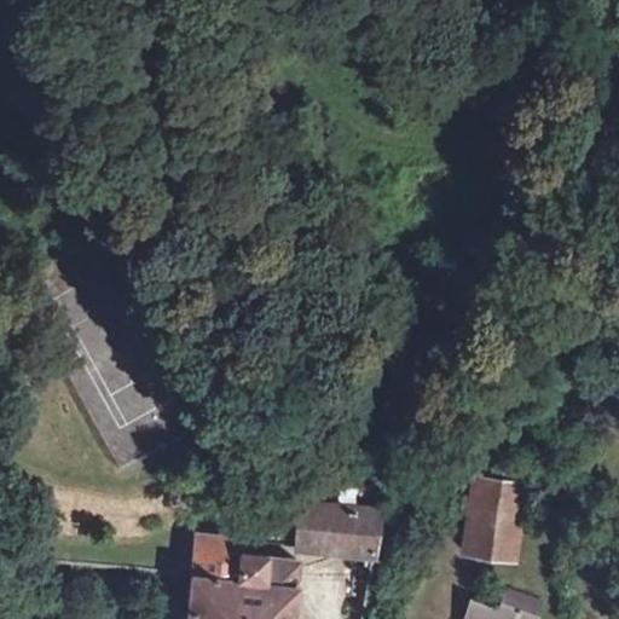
[(513,556),(524,484),(474,475),(463,549),(513,556)]
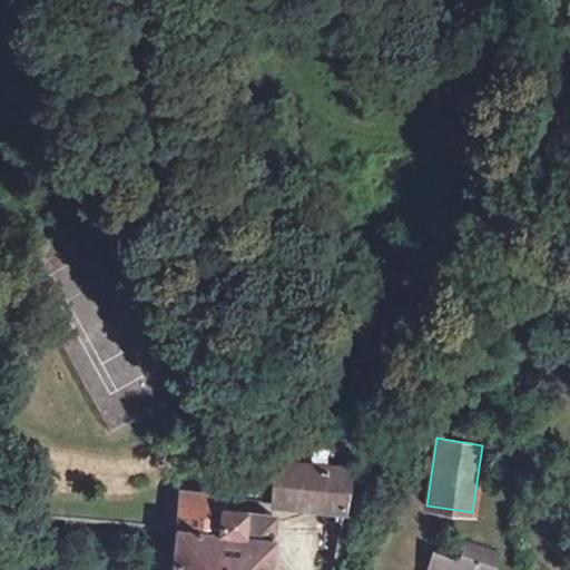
[(344,511),(352,469),(272,463),(271,503),(344,511)]
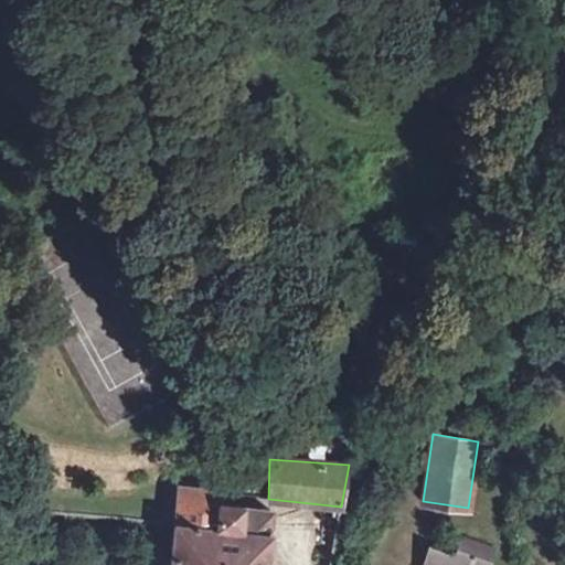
[(222,490),(179,486),(174,522),(173,522),(168,564),(265,564),(269,531),(268,531),(270,510),(240,507),(241,504),(221,503),(222,490)]
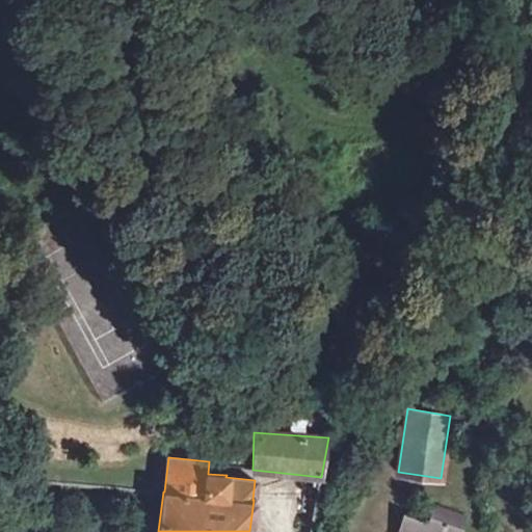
[(448,531),(458,531),(463,515),(434,508),(426,525),(448,531)]
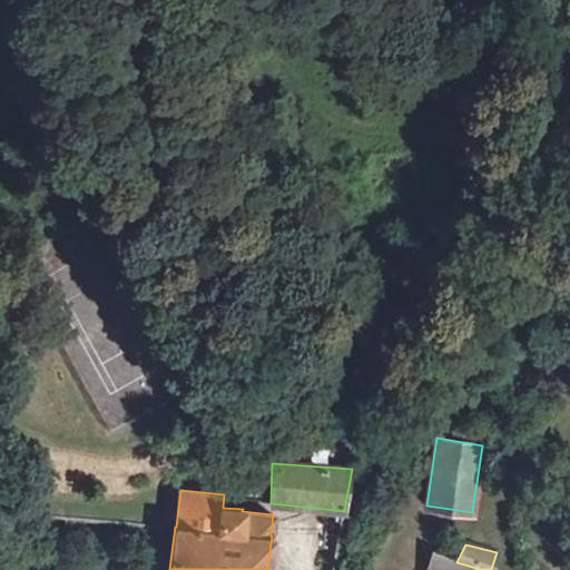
[(480,569),(457,562),(438,553),(430,569),(480,569)]
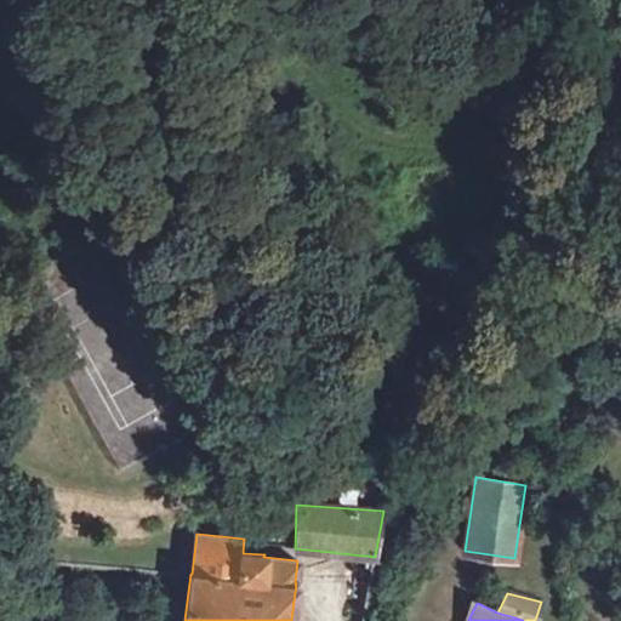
All buildings are outlined.
